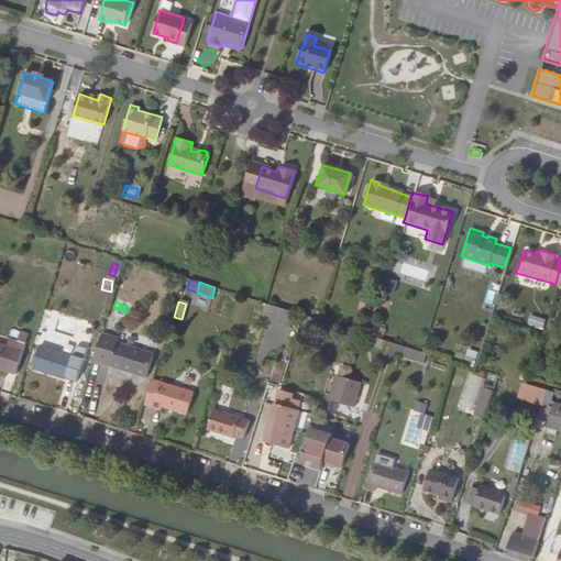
[(111,307),(99,337),(114,342),(125,312),(111,307)]
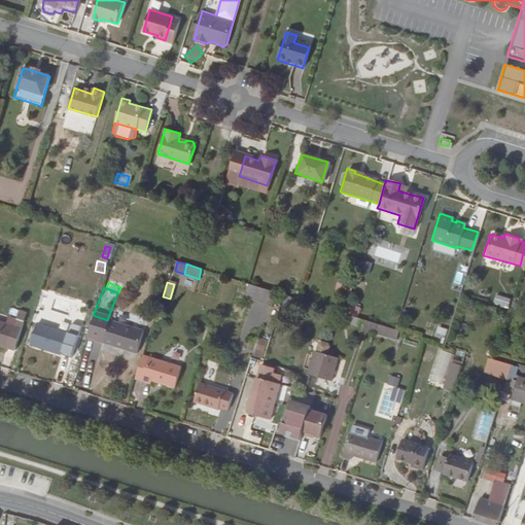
[(506,310),(508,300),(492,298),(491,308),(506,310)]
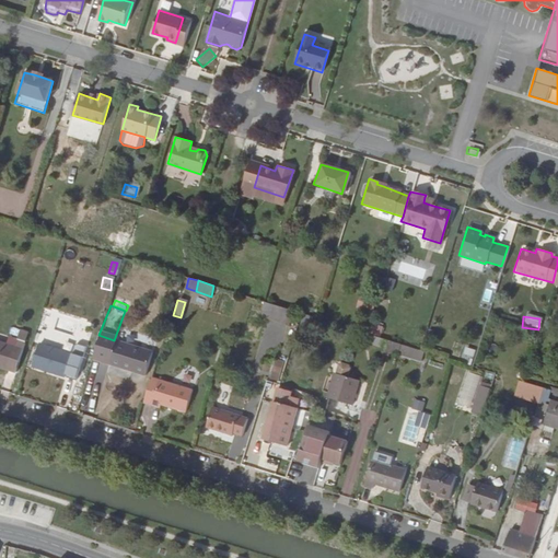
[(15,339),(23,343),(26,332),(19,329),(15,339)]
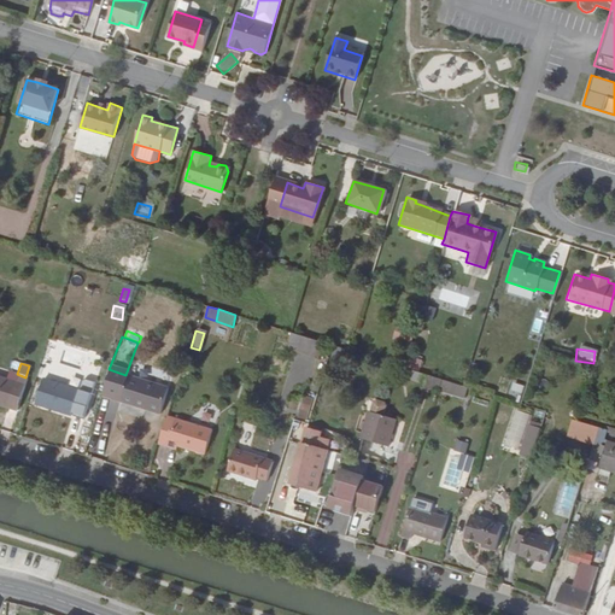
[(427,382),(440,386),(443,379),(414,369),(411,378),(427,382)]
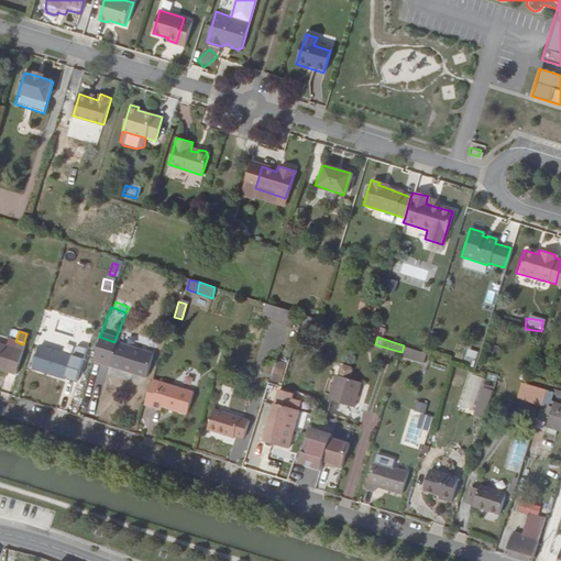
[(0,367),(15,373),(23,344),(15,341),(14,345),(0,341),(0,367)]
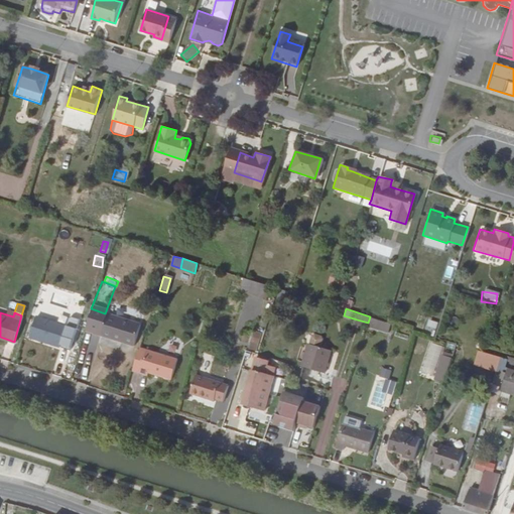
[(107,312),(101,334),(134,344),(140,322),(107,312)]
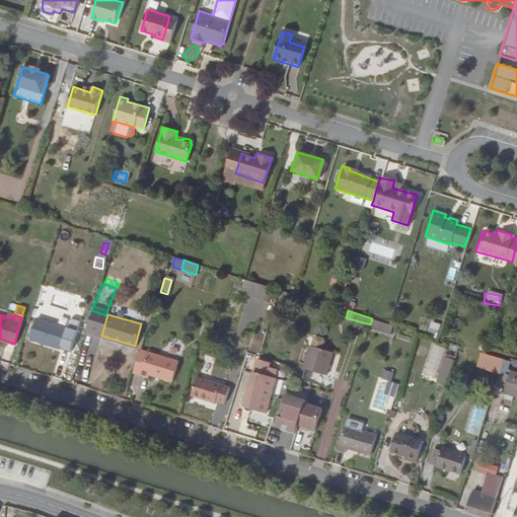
[(37,317),(30,338),(70,350),(77,327),(67,323),(67,326),(37,317)]
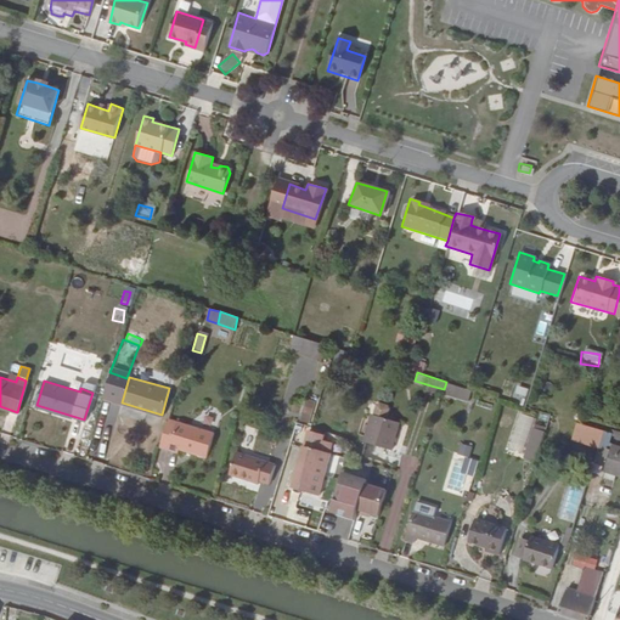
[(446,382),(444,389),(469,398),(472,389),(465,387),(446,382)]
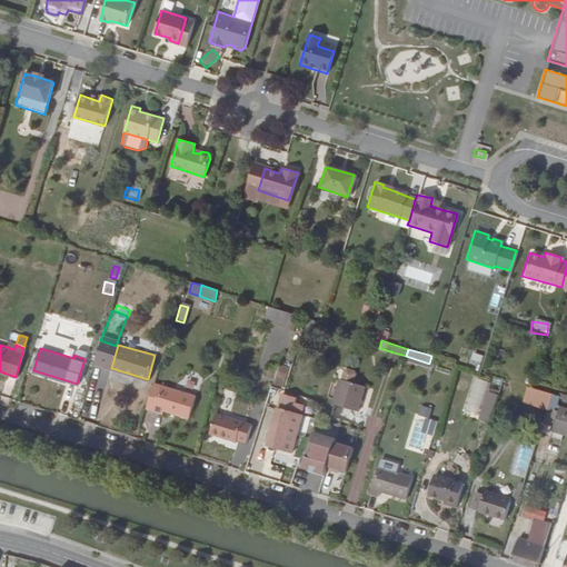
[(469,355),(467,364),(478,367),(480,358),(469,355)]
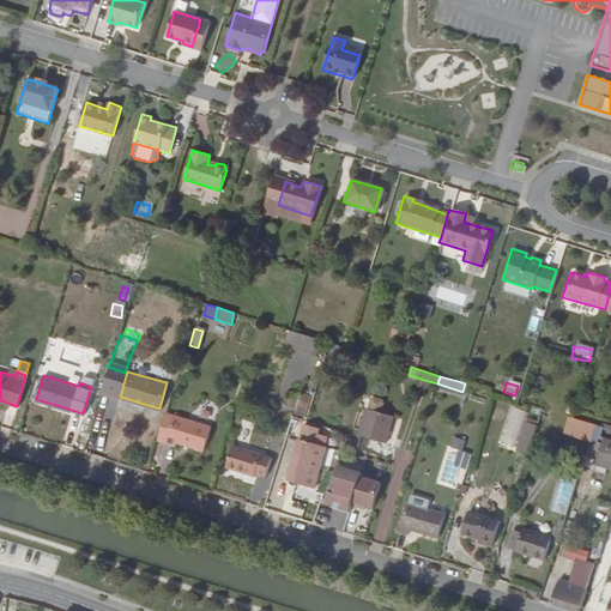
[(367,404),(358,431),(386,440),(393,411),(381,407),(385,393),(376,391),(371,393),(368,405),(367,404)]
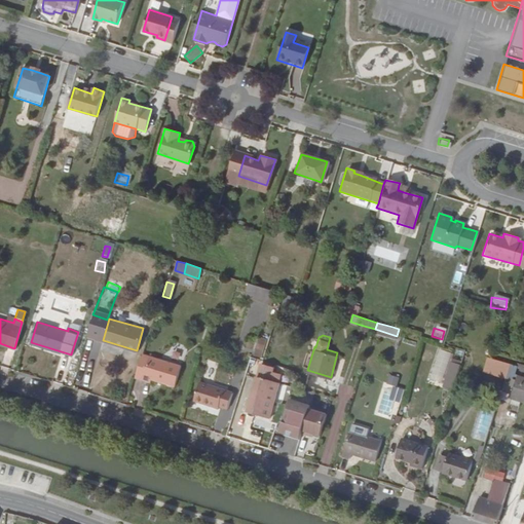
[(251,359),(259,361),(264,341),(256,339),(251,359)]
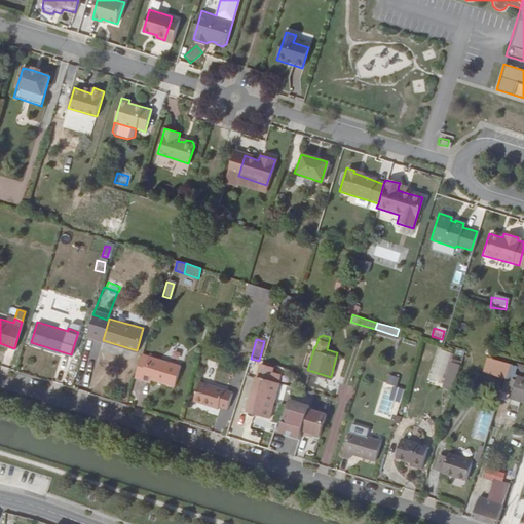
[(144,352),(137,377),(153,382),(154,378),(177,385),(182,364),(144,352)]
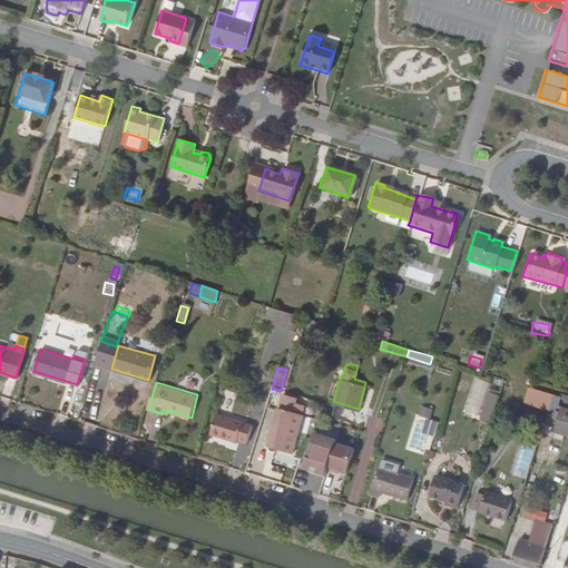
[(551,394),(528,387),(525,398),(547,405),(551,394)]
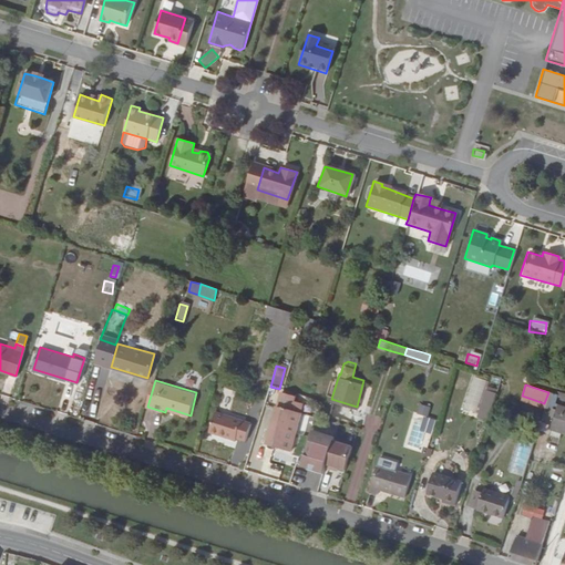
[(548,392),(544,403),(556,407),(560,396),(548,392)]
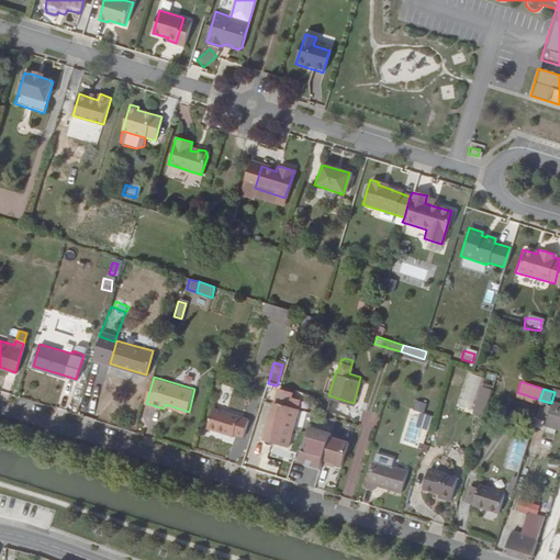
[(421,400),(418,409),(425,411),(428,402),(421,400)]
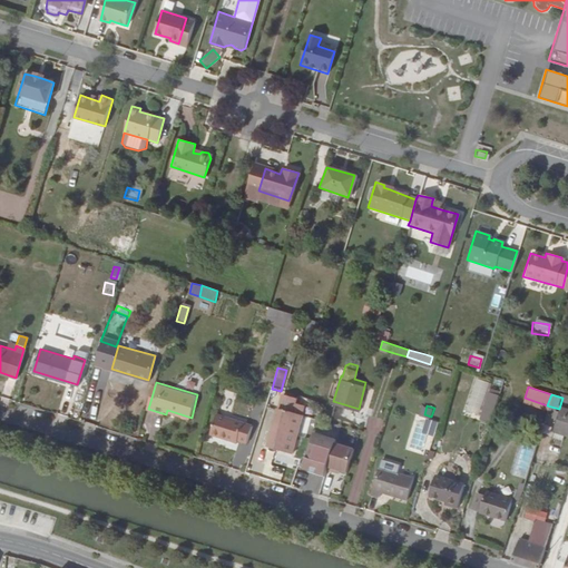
[(280,408),(265,460),(286,467),(301,418),(292,415),(294,412),(280,408)]
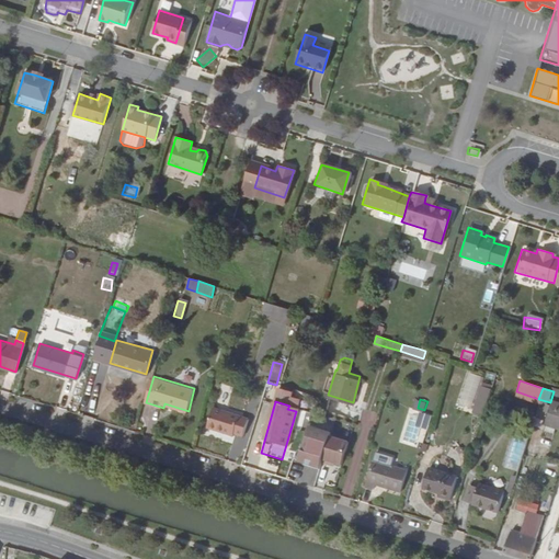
[(555,430),(558,431),(558,407),(549,405),(543,426),(555,430)]
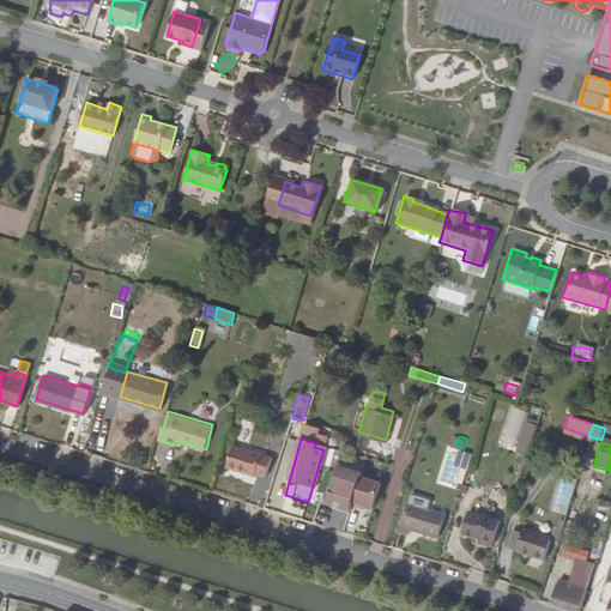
[(235,443),(229,466),(259,476),(260,472),(267,473),(273,454),(235,443)]
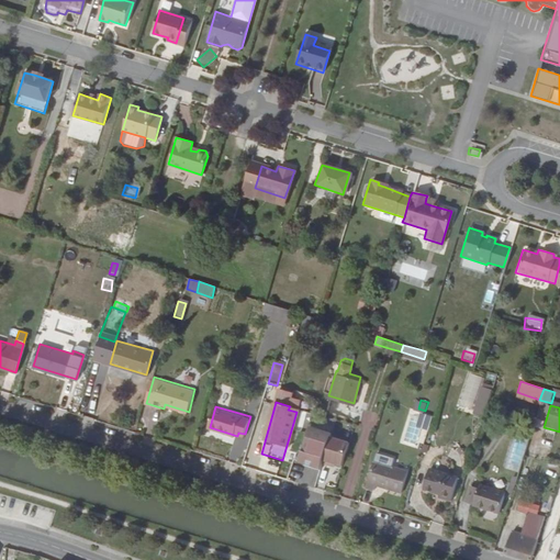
[(314,427),(303,462),(309,463),(309,465),(322,469),(323,462),(332,436),(332,433),(314,427)]
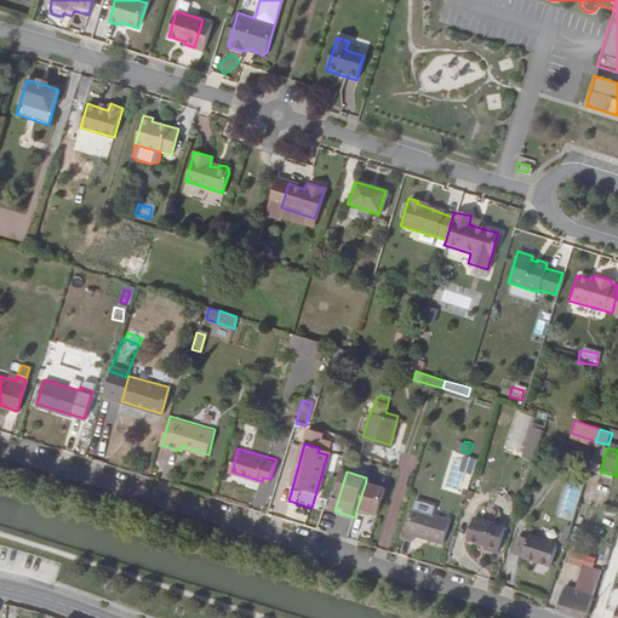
[(611,482),(613,475),(600,471),(600,479),(611,482)]
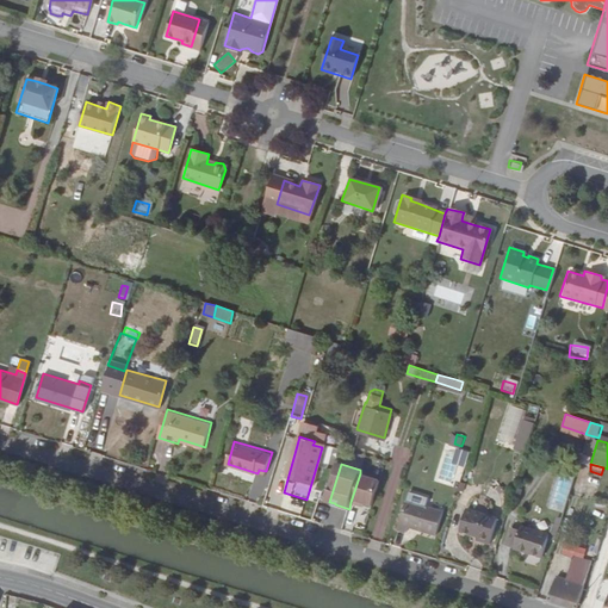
[(365,502),(371,504),(379,478),(360,473),(351,502),(360,504),(361,501),(365,502)]
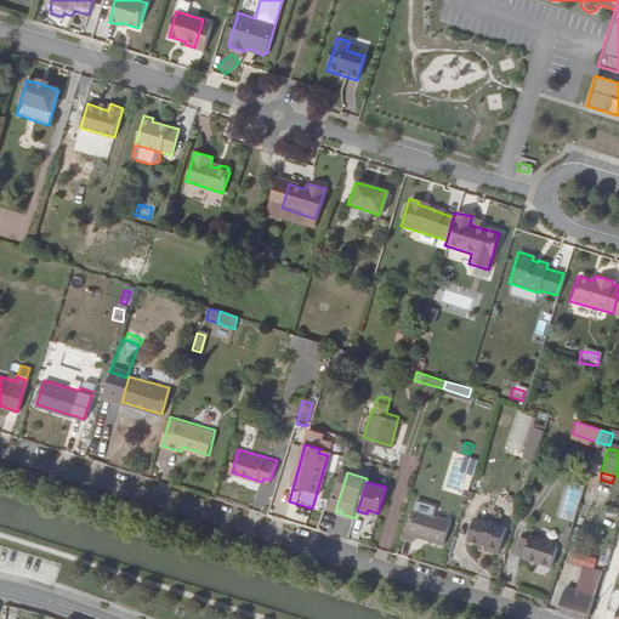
[(413,509),(403,539),(414,543),(415,535),(443,544),(452,520),(413,509)]
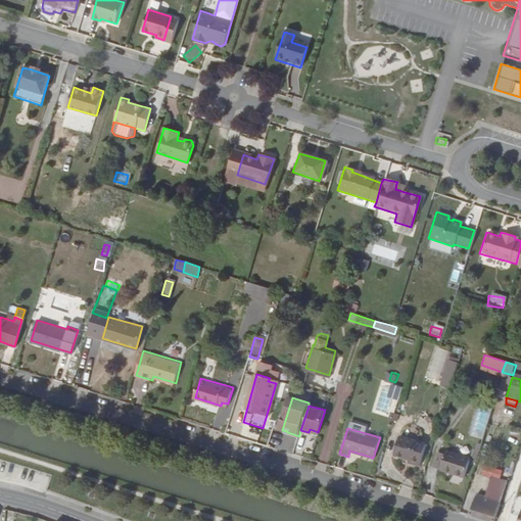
[(404,435),(401,439),(397,452),(396,455),(412,460),(411,461),(423,465),(429,444),(404,435)]
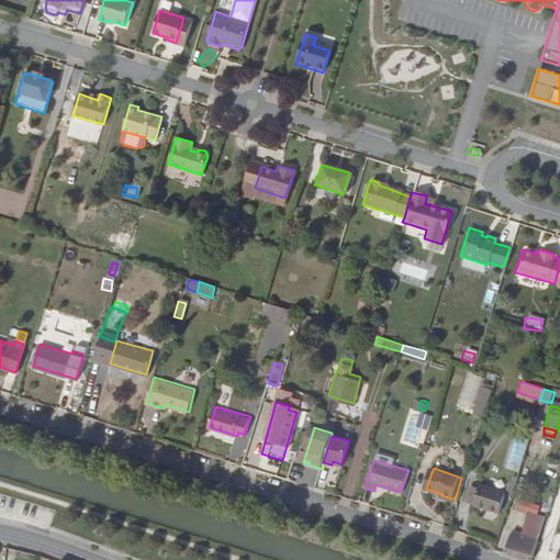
[(427,485),(432,472),(426,470),(422,483),(427,485)]
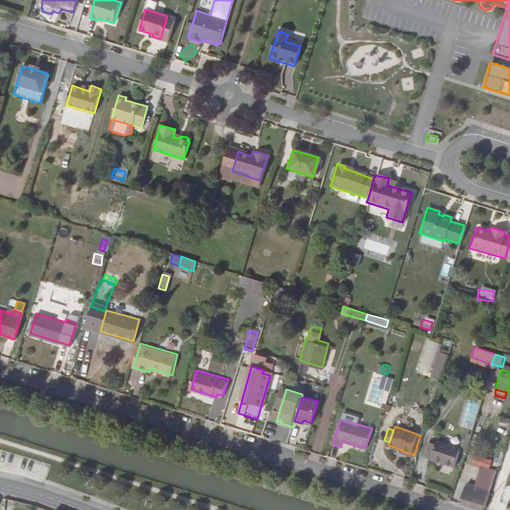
[(435,439),(434,442),(431,454),(430,458),(454,465),(459,447),(435,439)]
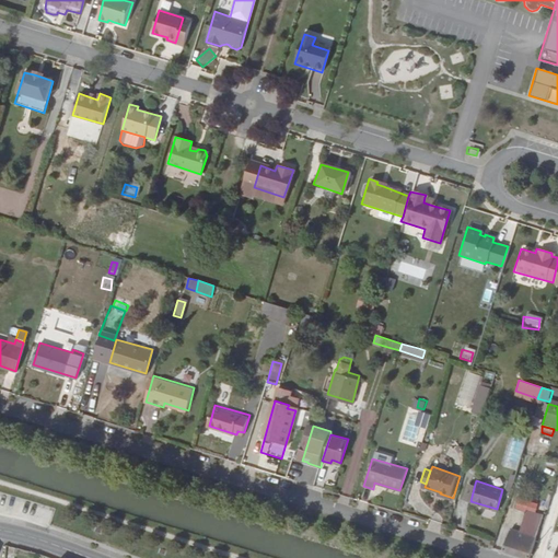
[(472,497),(475,484),(468,481),(465,493),(472,497)]
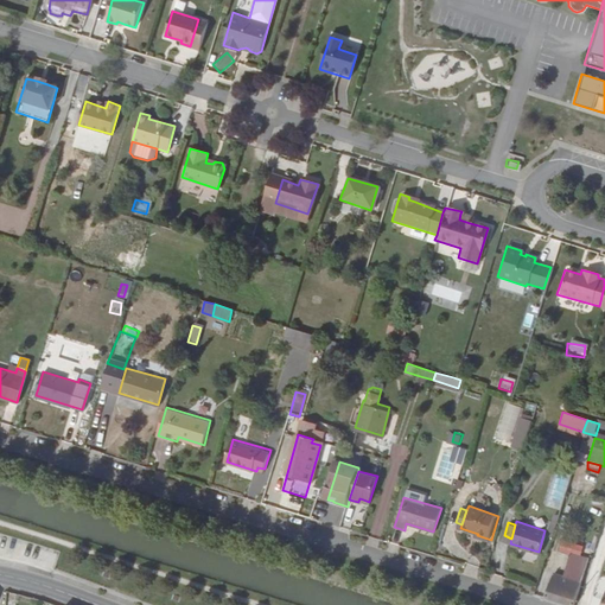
[(551,573),(543,599),(561,604),(571,604),(577,583),(551,573)]
